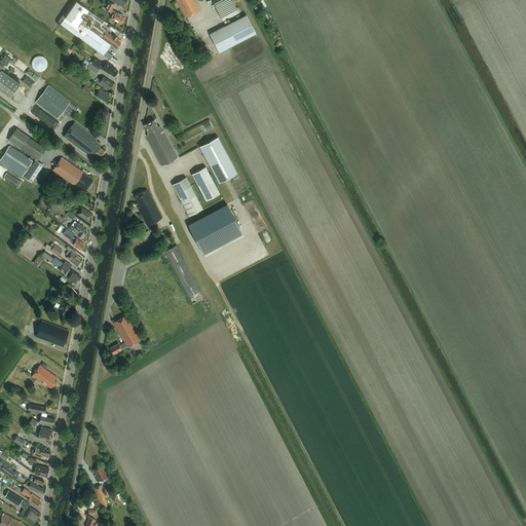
[(176,0),(186,17),(200,10),(194,0),(176,0)]
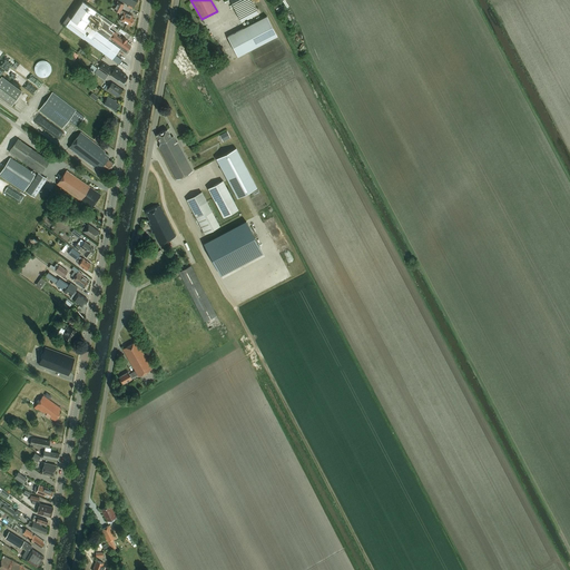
[(251,0),(229,0),(242,22),(258,15),(251,0)]
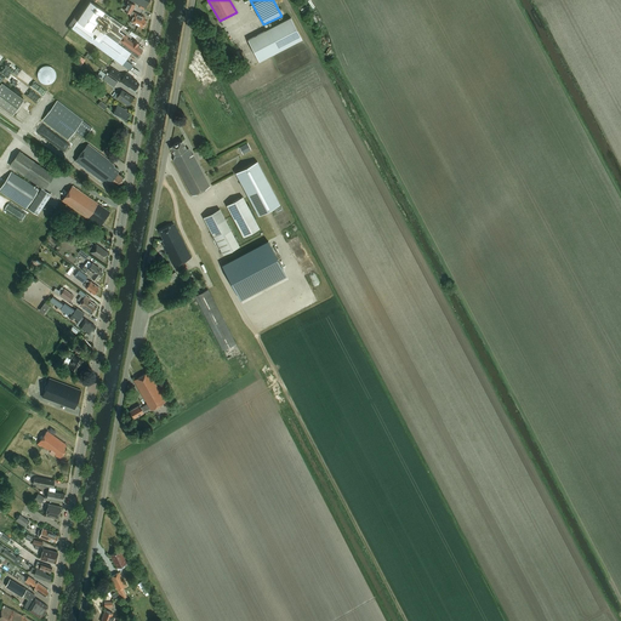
[(121,33),(118,30),(119,30),(123,24),(90,1),(78,18),(74,16),(68,26),(72,28),(70,29),(91,44),(91,43),(129,70),(131,67),(124,62),(132,50),(140,55),(140,53),(141,53),(142,52),(142,51),(142,50),(137,46),(138,44),(135,41),(134,44),(127,39),(127,38),(121,33)]
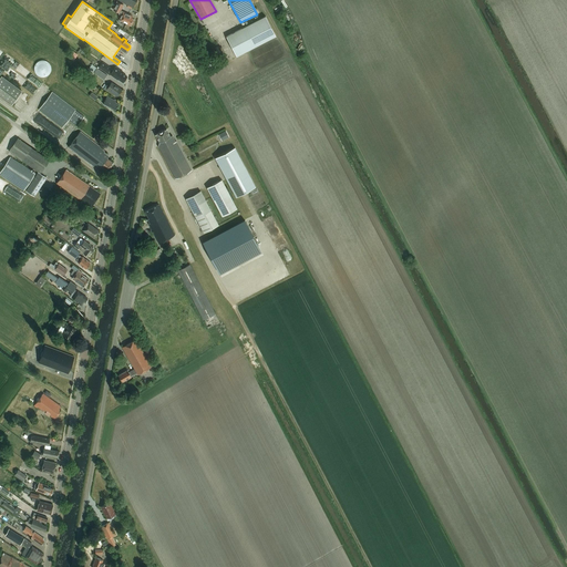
[(122,11),(121,10),(123,4),(117,1),(113,10),(120,13),(120,12),(121,13),(120,14),(121,16),(119,19),(131,24),(134,19),(131,18),(132,16),(122,11)]
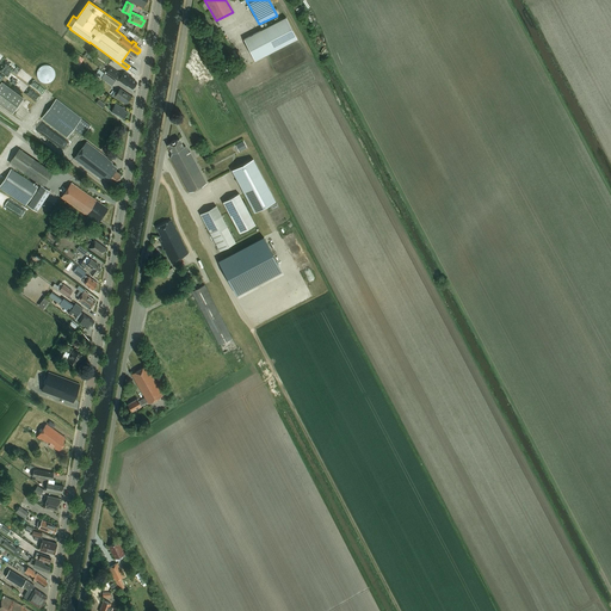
[(287,17),(244,39),(255,61),(297,38),(287,17)]
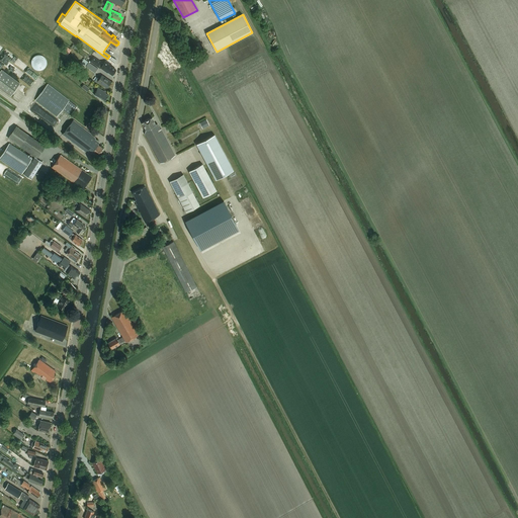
[(67,56),(71,50),(67,48),(63,53),(67,56)]
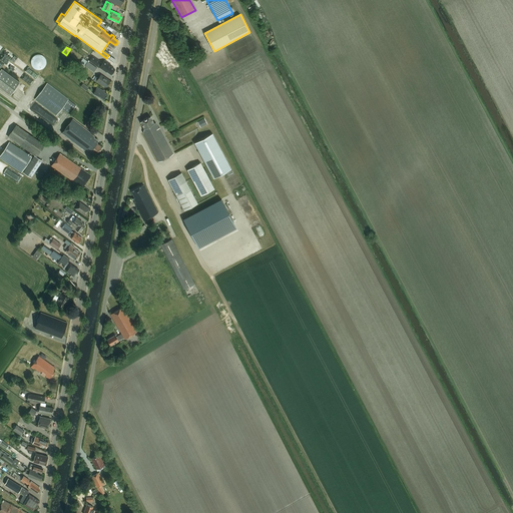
[(32,66),(33,67),(33,68),(34,69),(36,69),(38,70),(40,70),(42,69),(44,68),(45,67),(46,65),(46,63),(46,61),(46,60),(45,58),(44,57),(43,56),(42,55),(40,55),(38,54),(36,55),(35,55),(33,56),(32,58),(31,59),(31,61),(31,63),(31,64),(32,66)]
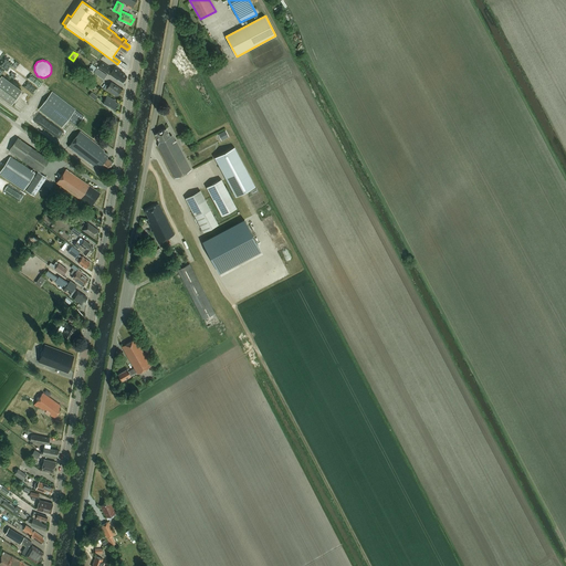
[(123,72),(115,66),(113,70),(109,69),(111,67),(102,62),(98,67),(109,75),(111,74),(117,80),(118,79),(123,82),(127,76),(122,73),(123,72)]
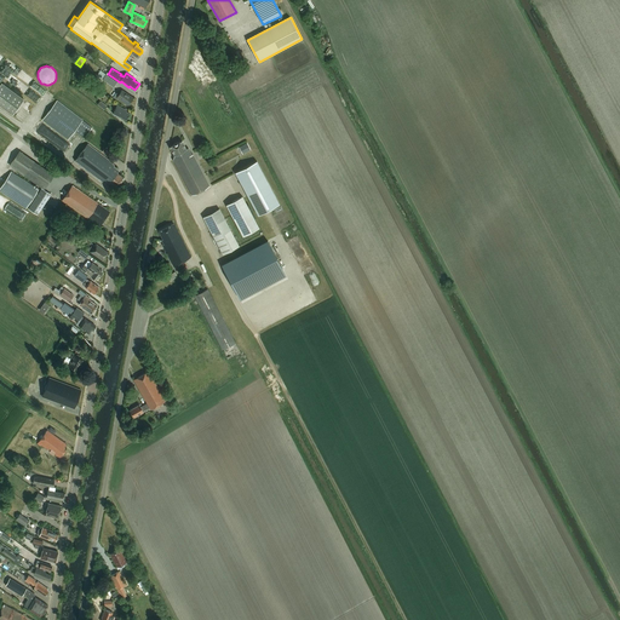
[(118,82),(107,74),(103,79),(114,87),(118,82)]
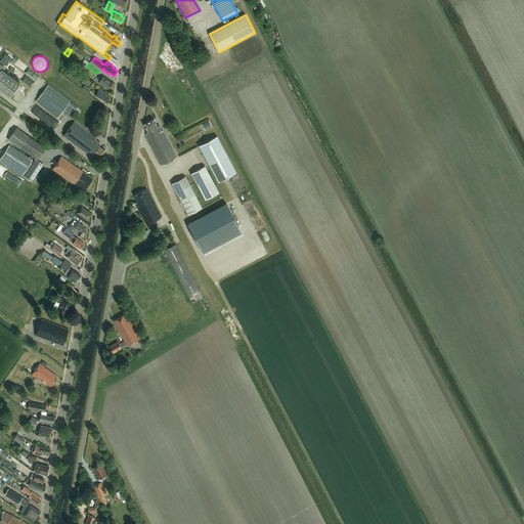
[(0,90),(10,98),(20,85),(1,71),(0,72),(0,90)]
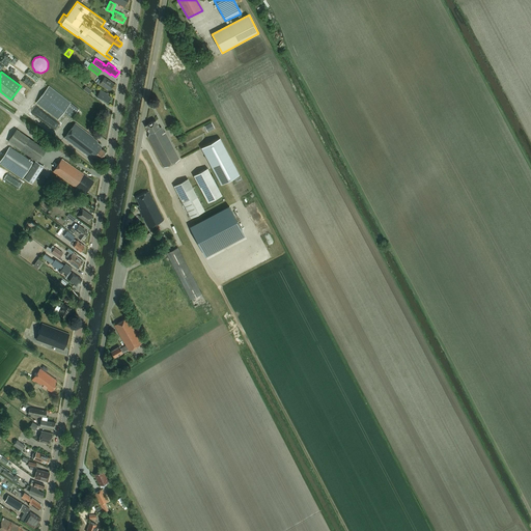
[(101,84),(110,90),(114,84),(105,77),(102,81),(100,80),(98,83),(100,85),(101,84)]
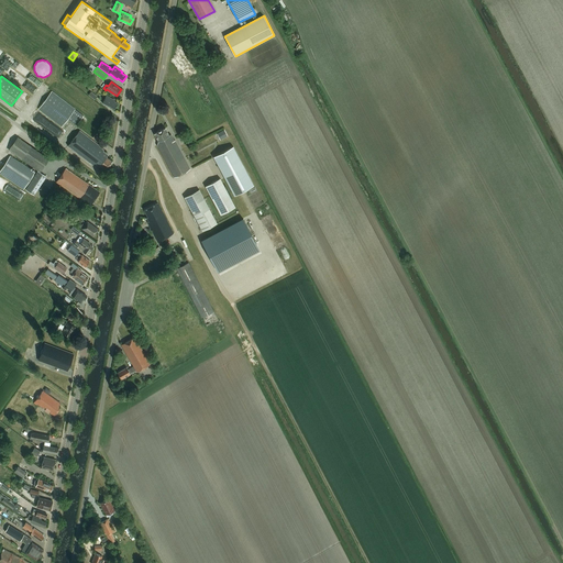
[(52,92),(39,109),(62,127),(67,119),(76,125),(84,117),(75,110),(52,92)]
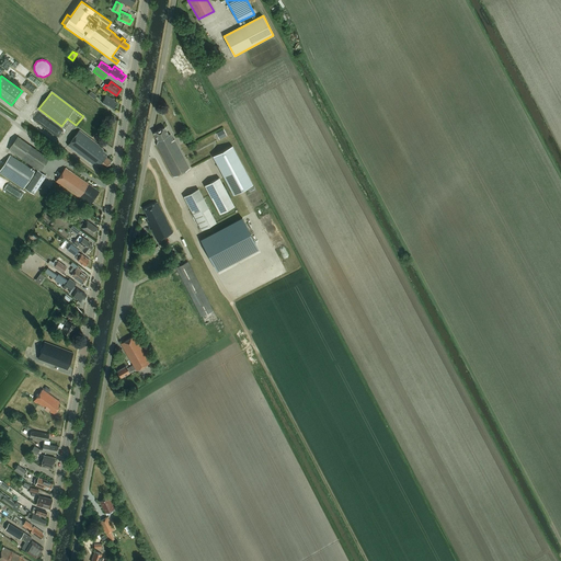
[(115,109),(117,103),(113,101),(113,99),(105,95),(102,102),(115,109)]
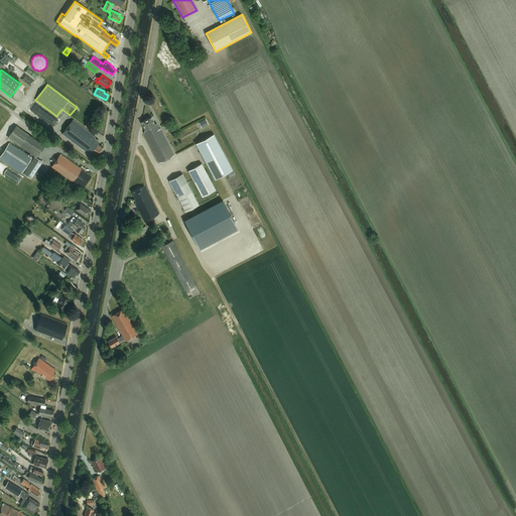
[(159,163),(174,155),(160,129),(159,129),(156,123),(155,124),(151,117),(141,122),(145,130),(144,132),(143,133),(159,163)]
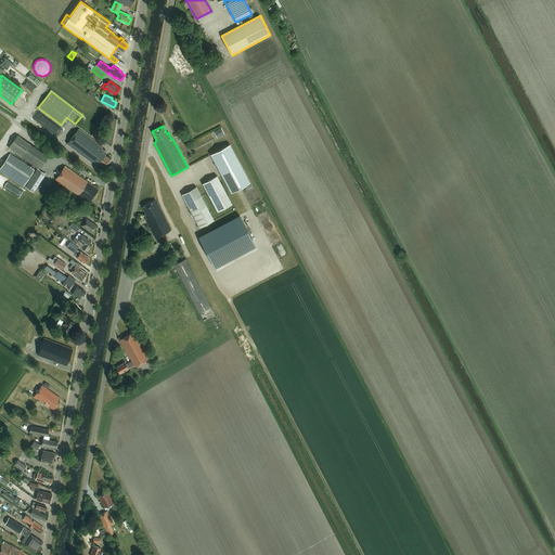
[(105,167),(111,158),(105,155),(106,153),(102,150),(103,149),(98,144),(98,143),(78,129),(67,144),(97,166),(99,163),(105,167)]
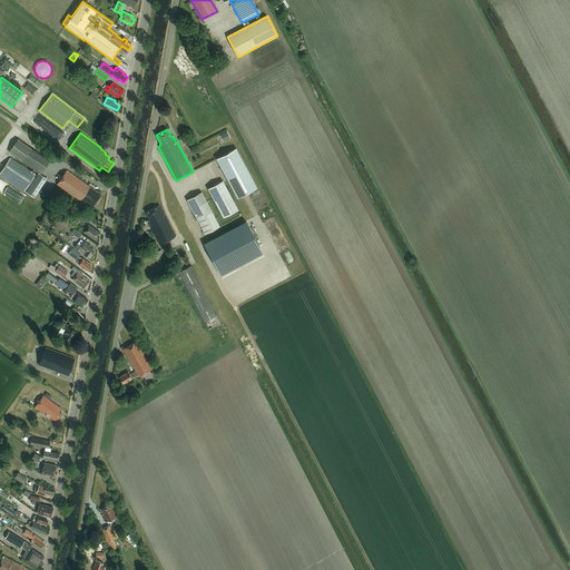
[(35,175),(21,166),(10,158),(0,173),(0,175),(25,192),(31,182),(32,183),(26,192),(35,198),(47,179),(41,175),(50,161),(17,139),(7,153),(38,174),(35,178),(33,177),(35,175)]
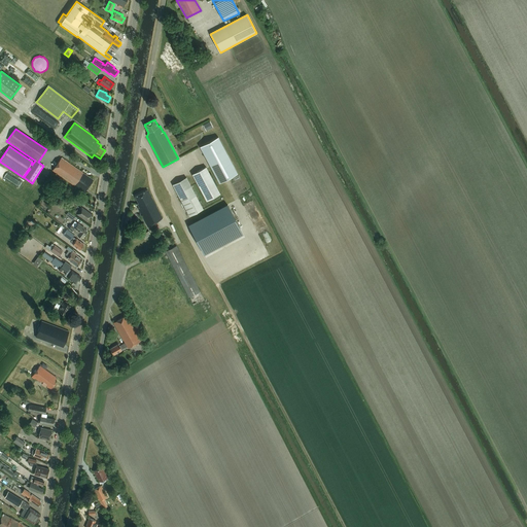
[(238,173),(218,137),(200,147),(219,183),(238,173)]
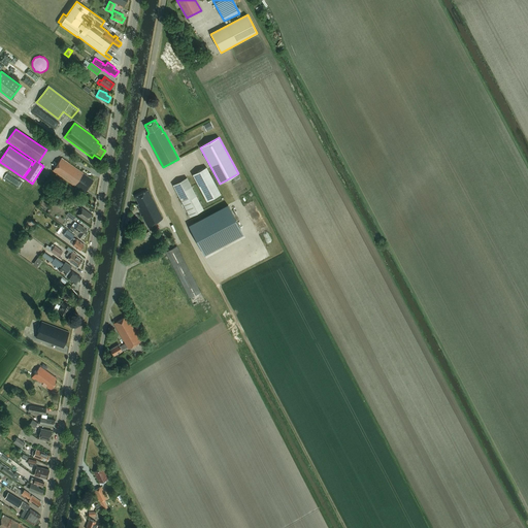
[(53,170),(74,186),(85,193),(93,180),(61,158),(53,170)]
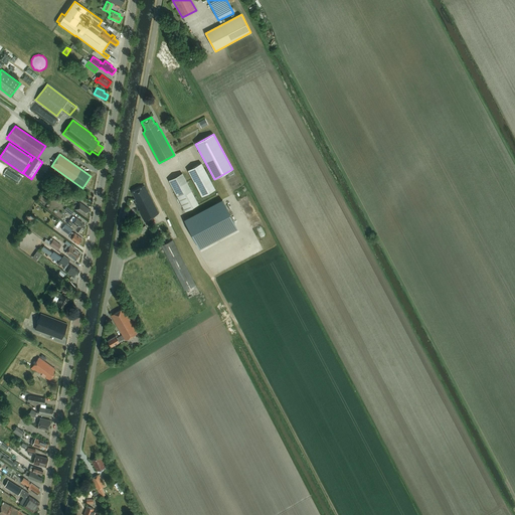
[(201,163),(188,170),(202,196),(215,189),(201,163)]
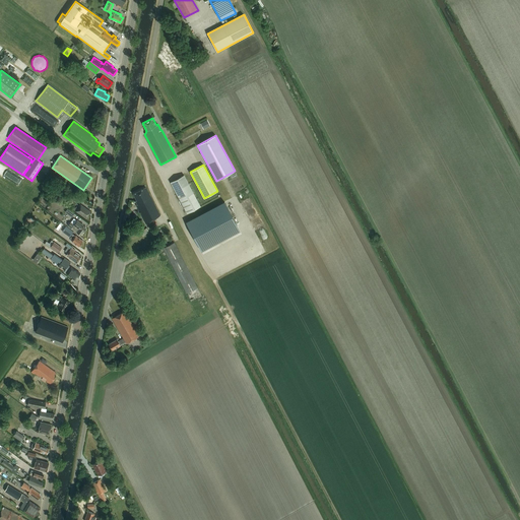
[(184,175),(171,182),(187,213),(200,206),(184,175)]
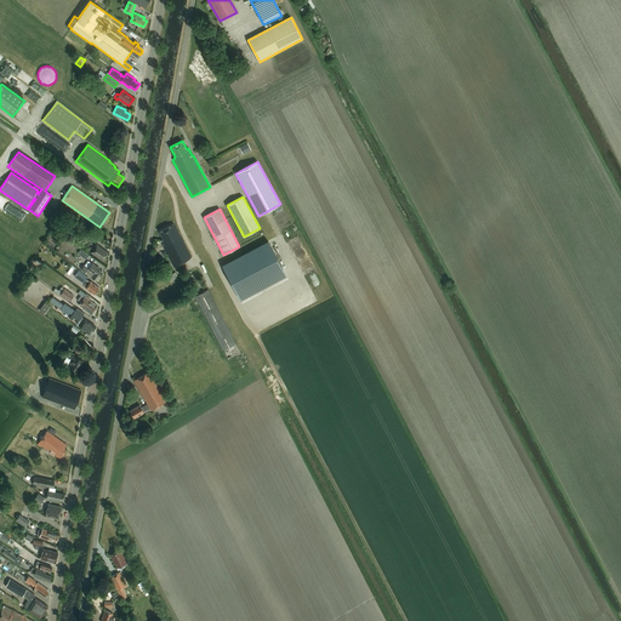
[(174,267),(192,257),(174,223),(159,232),(163,239),(161,240),(164,245),(163,245),(174,267)]
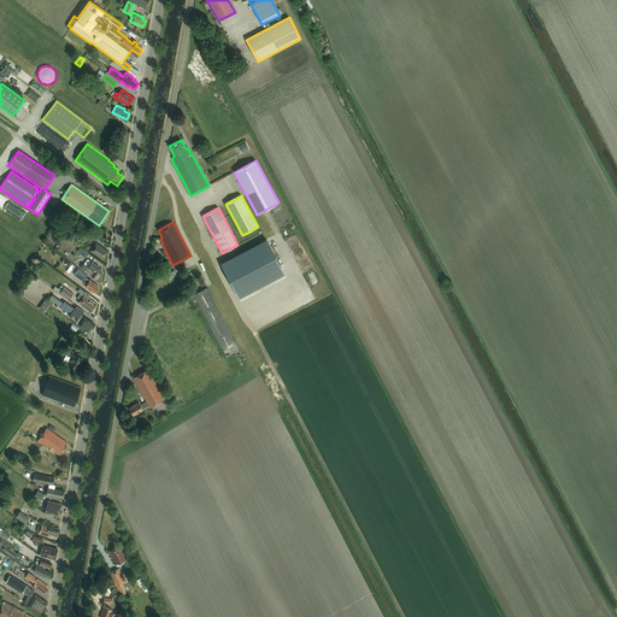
[(266,240),(221,264),(235,292),(281,268),(266,240)]
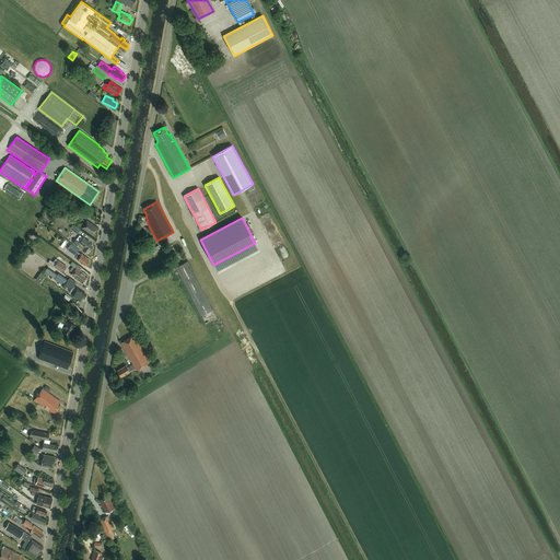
[(82,228),(92,235),(97,228),(86,220),(82,228)]
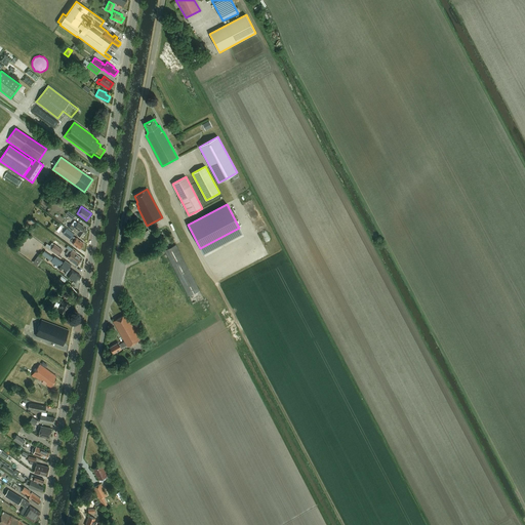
[(69,228),(81,237),(84,234),(87,231),(83,228),(83,227),(78,223),(75,227),(71,225),(69,228)]
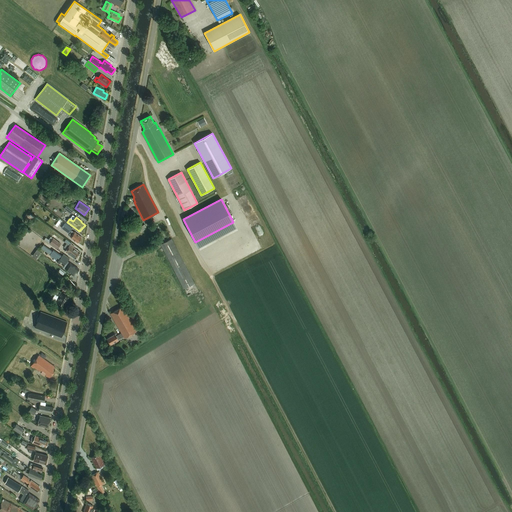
[(70,238),(78,243),(82,237),(75,232),(74,233),(72,231),(71,230),(72,228),(65,223),(61,228),(70,234),(69,234),(72,236),(70,238)]
